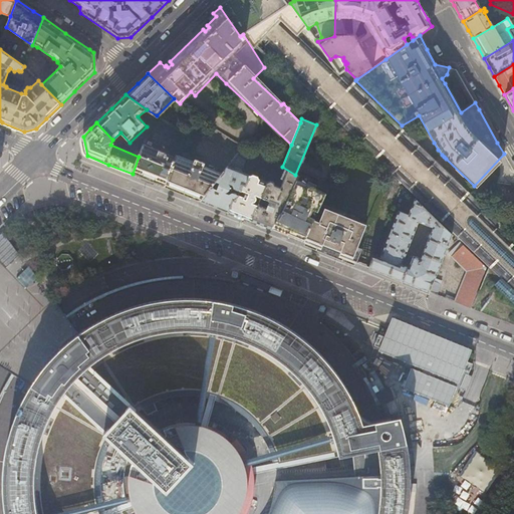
[(243,147),(211,125),(203,138),(234,159),(243,147)]
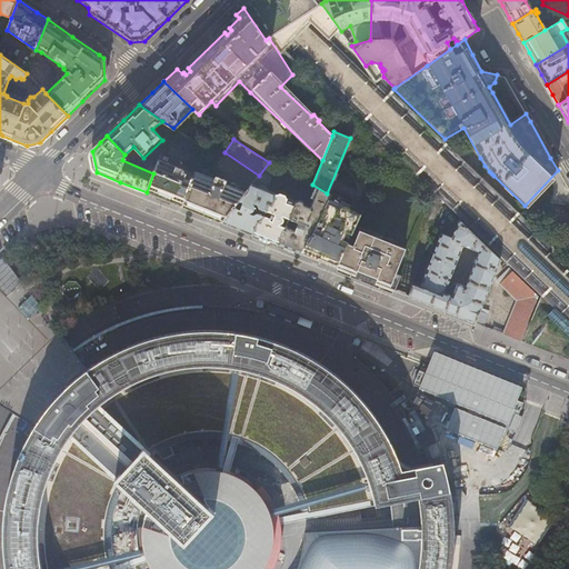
[(181,207),(195,175),(177,167),(178,162),(160,156),(153,173),(147,192),(163,199),(181,207)]
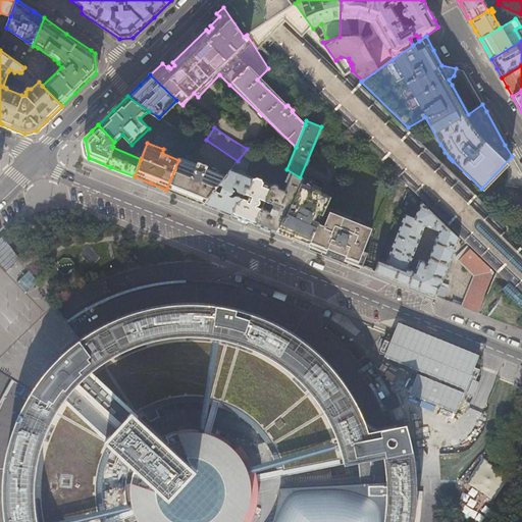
[(243,166),(248,158),(244,156),(239,163),(243,166)]
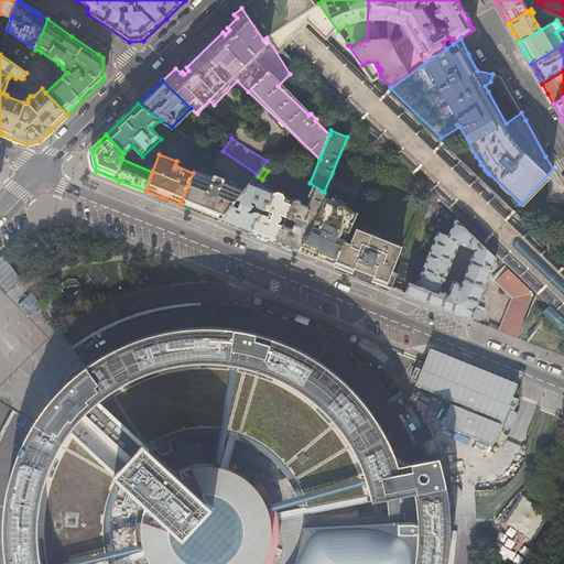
[(194,171),(193,173),(180,205),(201,213),(220,220),(245,190),(224,182),(225,180),(215,175),(214,177),(194,171)]
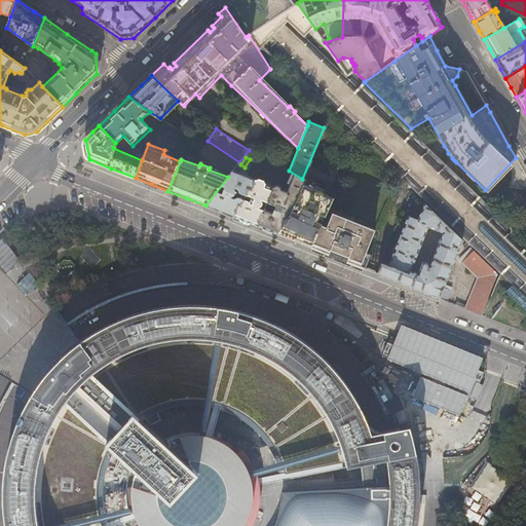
[(276,173),(262,163),(260,168),(274,178),(276,173)]
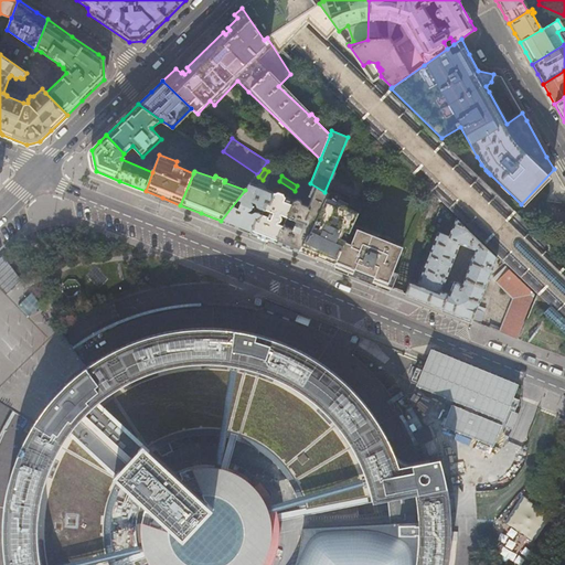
[(253,209),(253,205),(253,204),(252,202),(255,203),(257,206),(263,210),(266,203),(270,204),(275,193),(265,189),(265,187),(258,184),(256,185),(251,183),(245,190),(221,221),(235,227),(251,233),(256,220),(258,221),(262,214),(255,212),(252,213),(248,212),(251,211),(252,210),(253,209)]
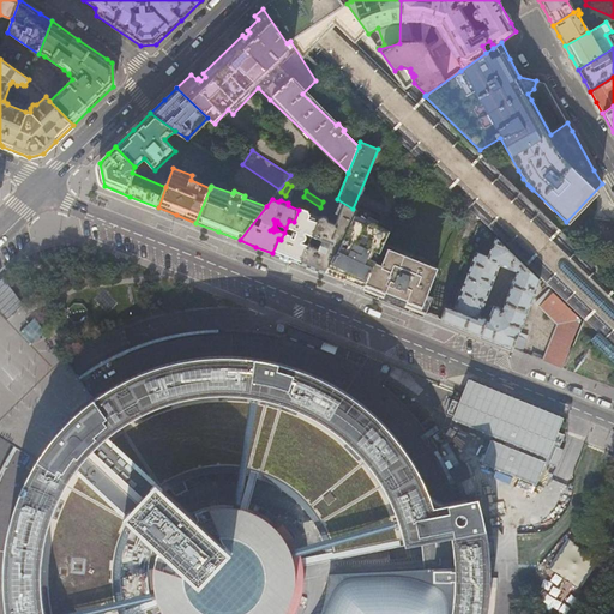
[(345,238),(354,216),(356,211),(353,209),(337,199),(332,205),(341,210),(335,223),(327,221),(326,217),(323,216),(319,217),(311,238),(323,242),(320,250),(308,245),(306,251),(304,250),(299,264),(312,269),(324,274),(345,238)]
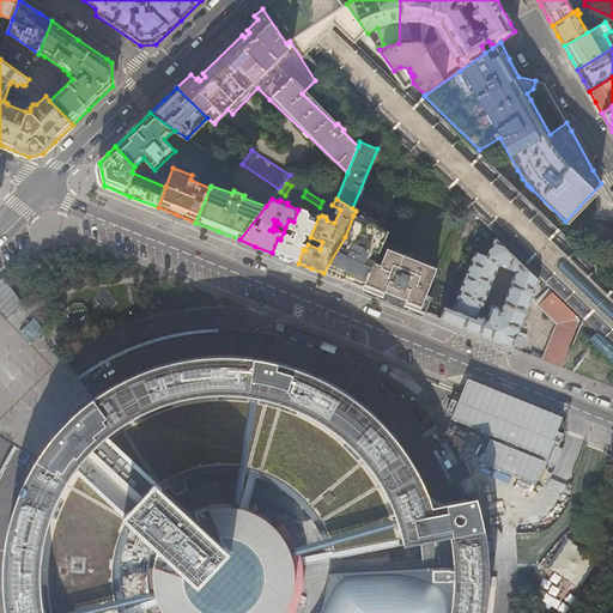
[(310,237),(319,217),(316,216),(310,213),(308,210),(303,207),(298,210),(293,222),(289,220),(285,228),(297,232),(293,238),(290,237),(291,236),(284,232),(280,240),(278,238),(272,253),(286,259),(298,263),(303,249),(305,250),(308,244),(302,241),(303,240),(304,238),(304,236),(303,235),(304,234),(310,237)]
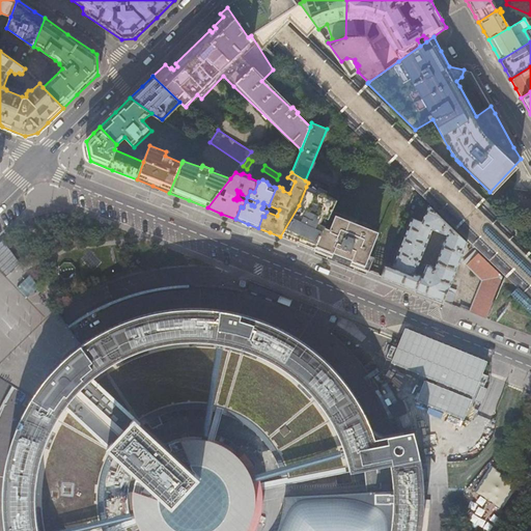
[(299,205),(301,206),(298,214),(295,213),(280,236),(297,244),(313,250),(323,229),(326,223),(322,221),(325,214),(329,216),(336,199),(325,194),(326,192),(317,189),(317,191),(306,187),(299,205)]
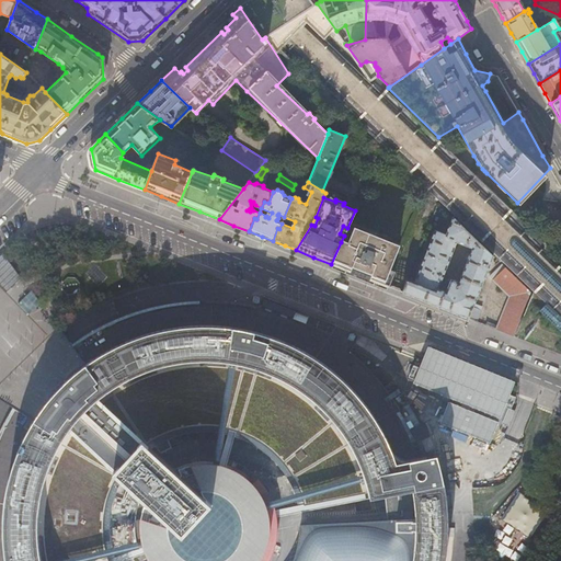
[(435,217),(443,220),(445,214),(438,208),(435,217)]
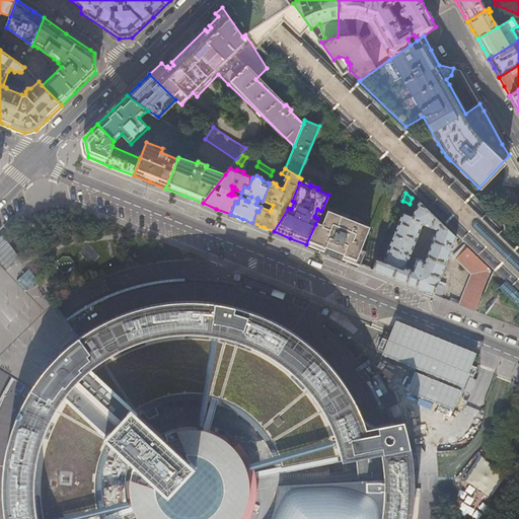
[(412,217),(401,214),(382,263),(377,261),(373,271),(404,284),(441,298),(446,284),(437,281),(452,244),(455,245),(457,241),(454,240),(455,237),(418,203),(412,217)]
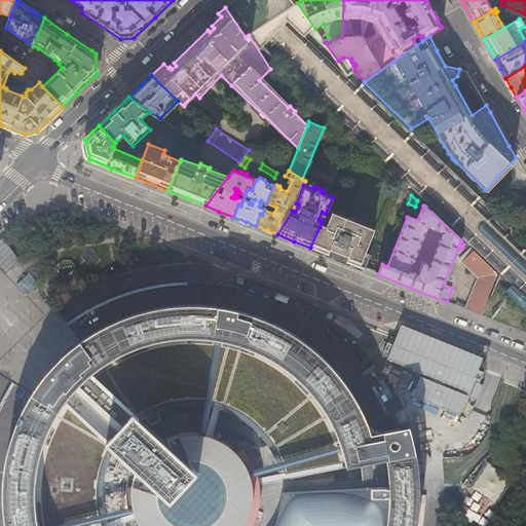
[(335,258),(365,269),(369,258),(364,256),(374,233),(365,229),(359,227),(358,226),(353,224),(330,215),(325,229),(320,227),(310,248),(335,258)]
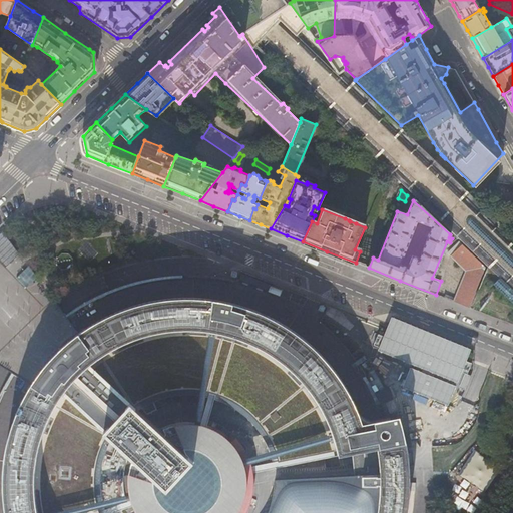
[(4,233),(0,235),(0,259),(6,266),(21,252),(4,233)]
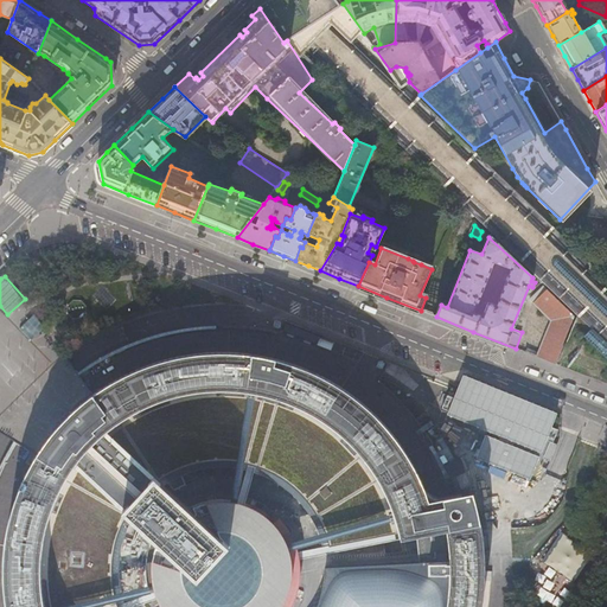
[(536,357),(555,364),(573,317),(541,287),(528,300),(550,320),(536,357)]
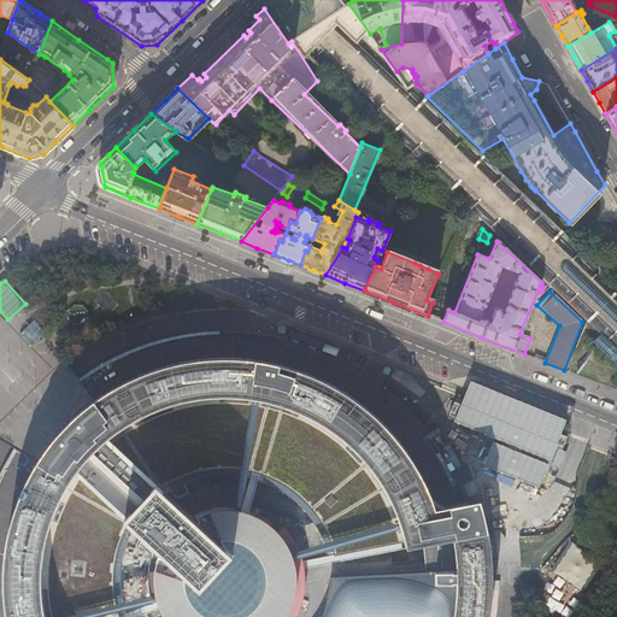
[(0,418),(51,369),(0,317),(0,418)]
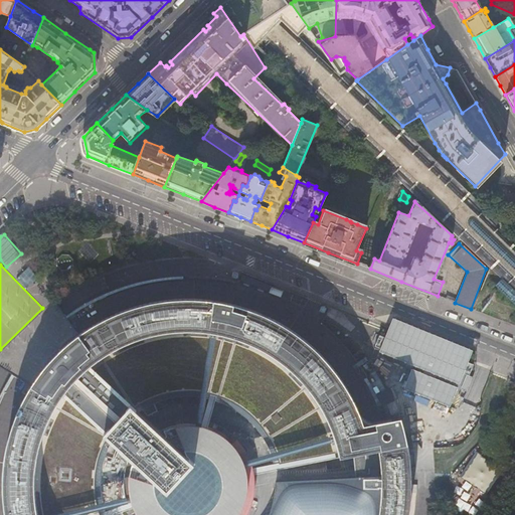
[(29,269),(17,279),(27,289),(36,280),(29,269)]
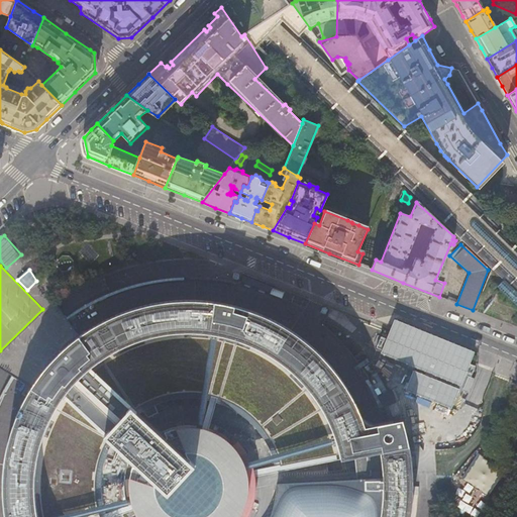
[(409,516),(410,507),(411,493),(411,478),(410,463),(408,448),(407,439),(406,435),(402,421),(378,426),(366,429),(359,412),(354,400),(347,389),(341,379),(333,369),(325,359),(316,350),(307,342),(297,334),(286,327),(275,321),(264,316),(252,311),(240,307),(228,304),(215,302),(203,301),(190,300),(178,300),(166,302),(152,304),(140,306),(128,310),(116,315),(105,320),(94,326),(84,333),(74,340),(64,348),(52,360),(46,367),(38,377),(31,387),(25,398),(19,409),(15,421),(11,433),(8,445),(5,457),(4,470),(3,483),(3,495),(4,508),(5,516),(409,516)]
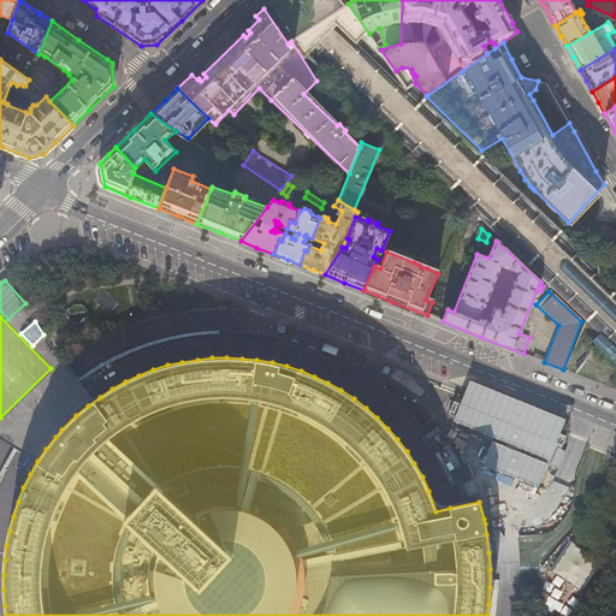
[(569,420),(478,383),(461,422),(502,439),(491,467),(546,490),(556,467),(561,469),(569,450),(566,449),(570,438),(563,434),(569,420)]
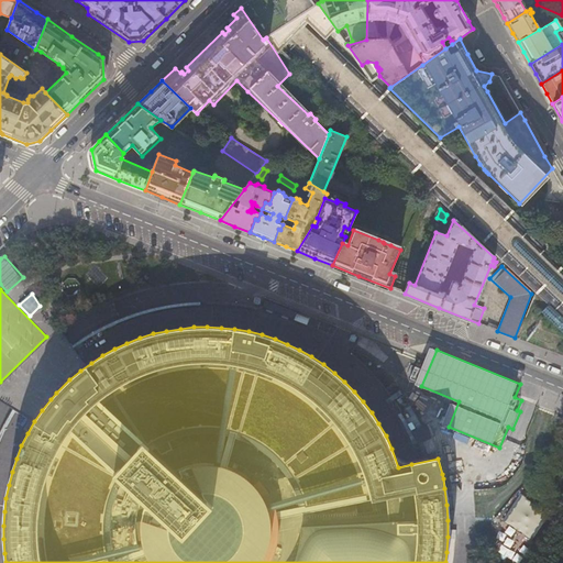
[(421,440),(431,434),(427,424),(417,429),(421,440)]
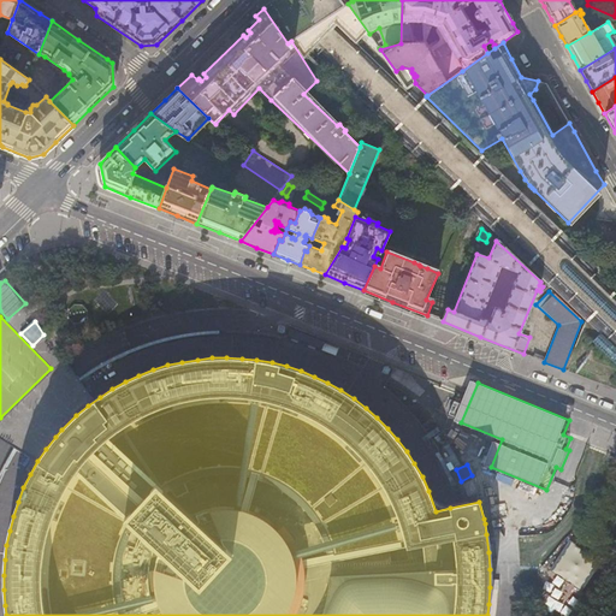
[(538,598),(569,615),(570,615),(604,560),(572,540),(538,598)]
